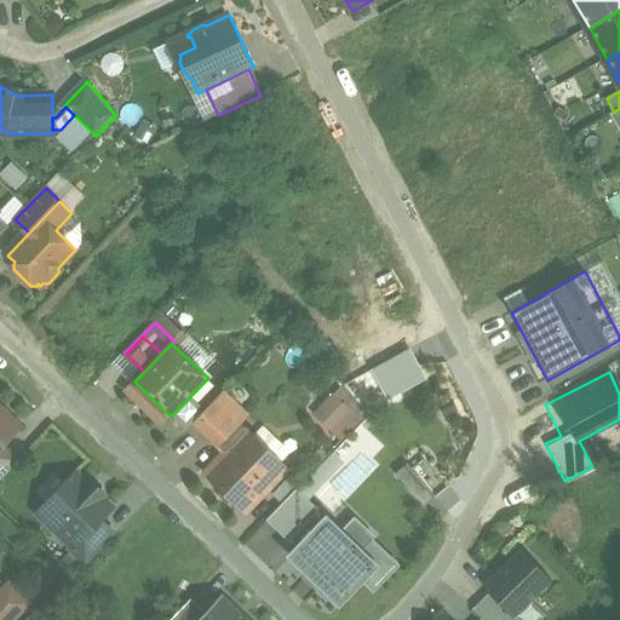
[(248,415),(224,392),(194,424),(195,424),(196,423),(214,405),(224,414),(236,426),(240,423),(241,424),(248,415)]
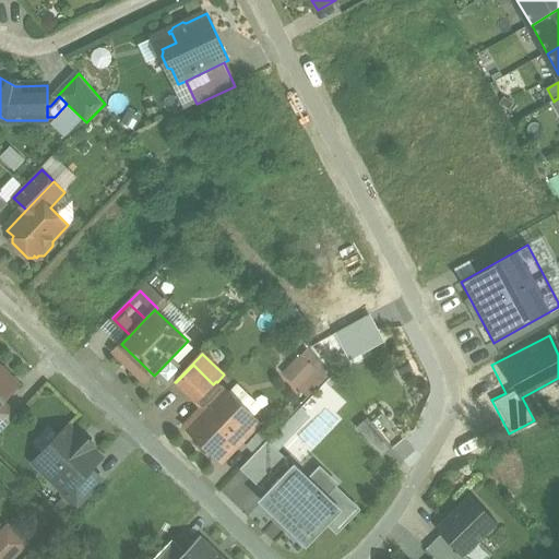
[(301,356),(289,368),(306,384),(318,371),(301,356)]
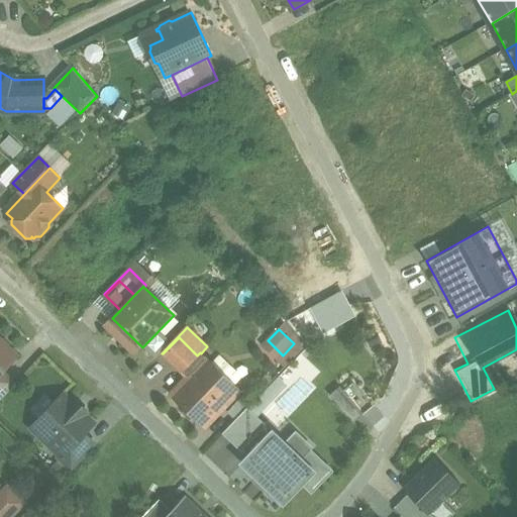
[(179,337),(164,352),(173,360),(187,345),(179,337)]
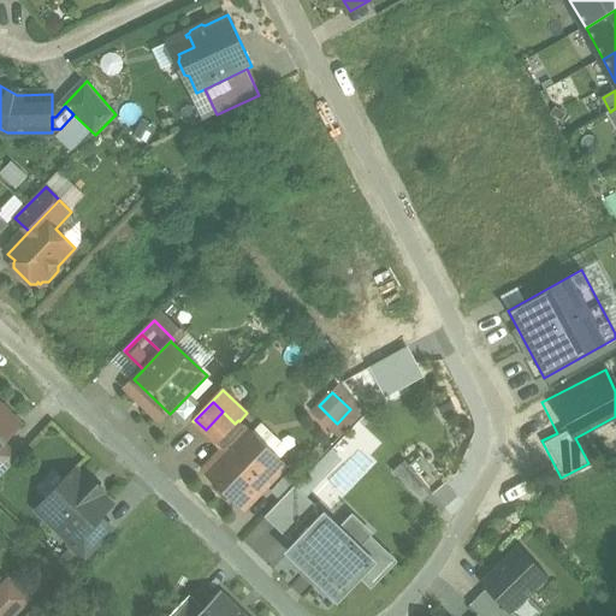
[(21,425),(0,404),(0,446),(5,443),(21,425)]
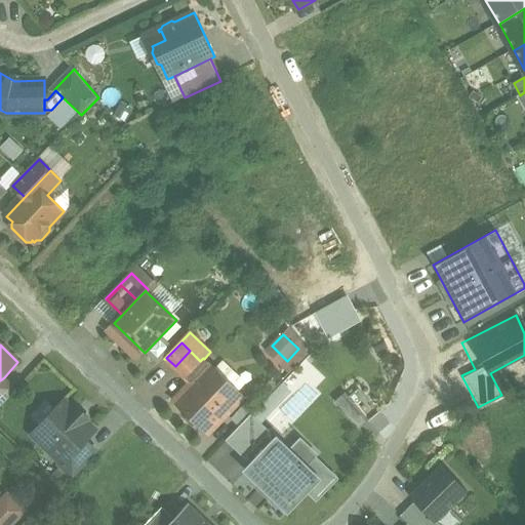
[(190,351),(175,366),(166,358),(165,359),(192,385),(197,378),(190,372),(200,361),(190,351)]
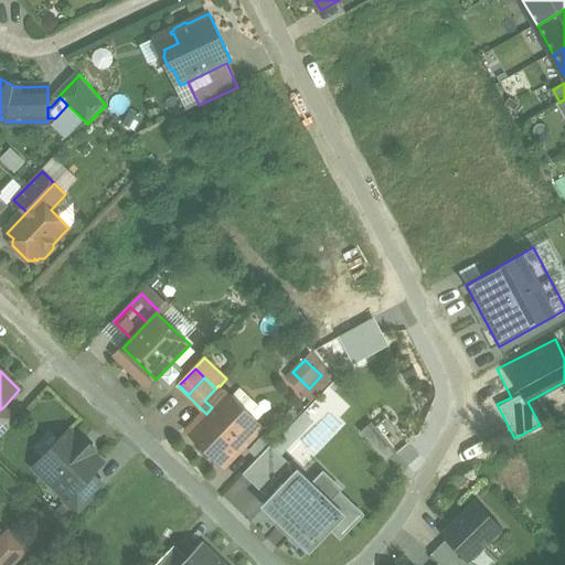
[(220,386),(219,385),(215,388),(204,401),(212,407),(206,414),(189,433),(224,467),(263,427),(220,386)]
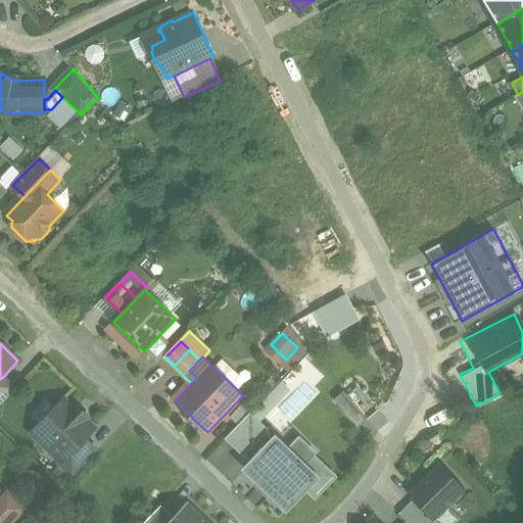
[(0,406),(17,388),(4,376),(0,379),(0,406)]
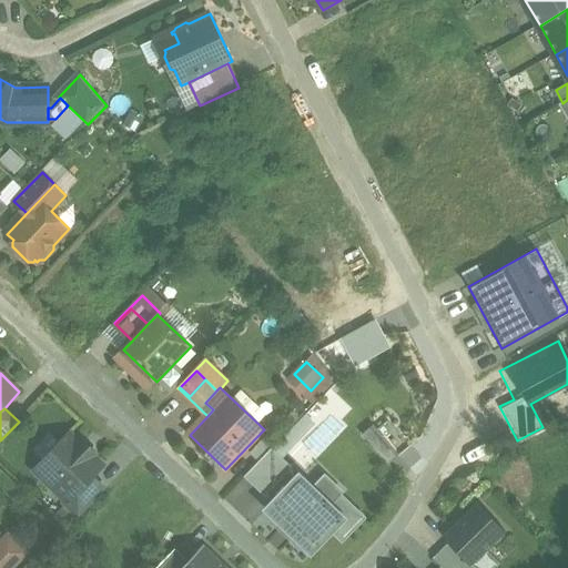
[(374,426),(363,435),(388,465),(399,456),(374,426)]
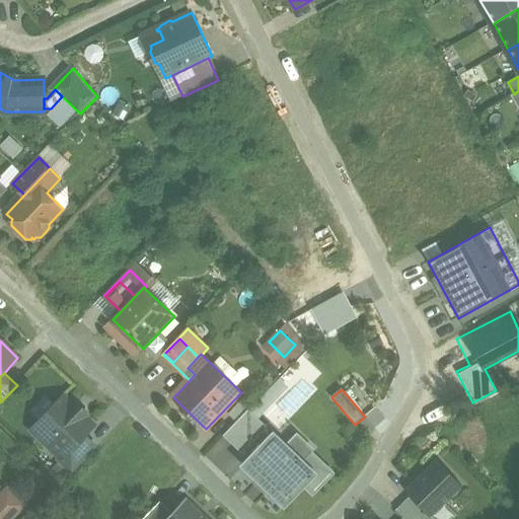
[(74,405),(65,397),(33,430),(63,457),(64,458),(84,436),(94,426),(85,418),(88,415),(76,403),(74,405)]
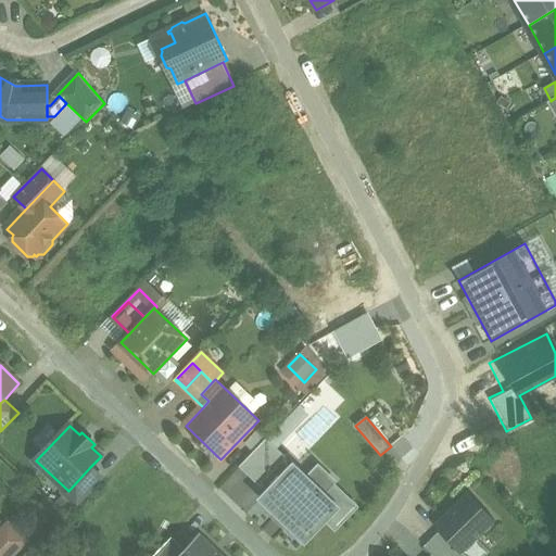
[(239,467),(260,487),(261,484),(283,460),(287,458),(266,439),(239,467)]
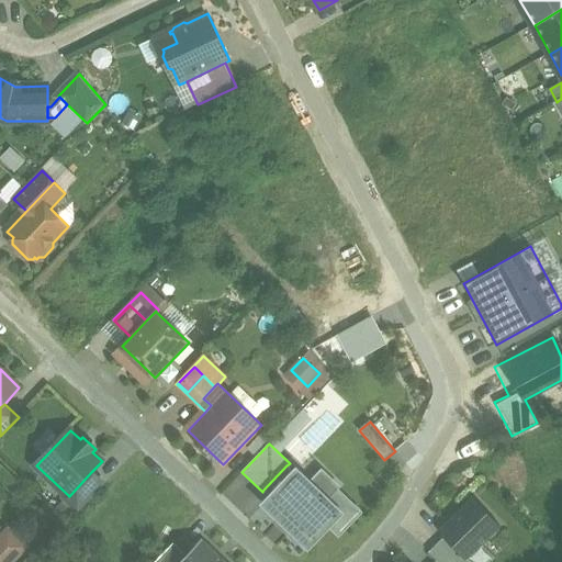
[(287,465),(263,490),(271,497),(263,505),(308,547),(329,525),(339,534),(359,513),(332,486),(323,496),(296,471),(294,473),(287,465)]
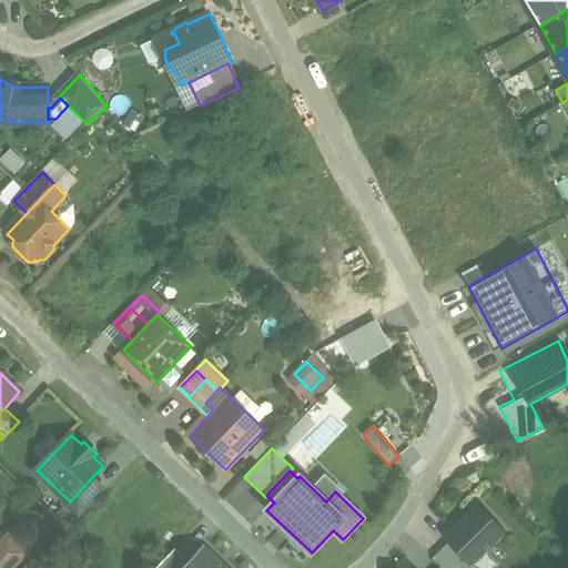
[(92,477),(70,501),(69,500),(66,504),(80,518),(107,490),(92,477)]
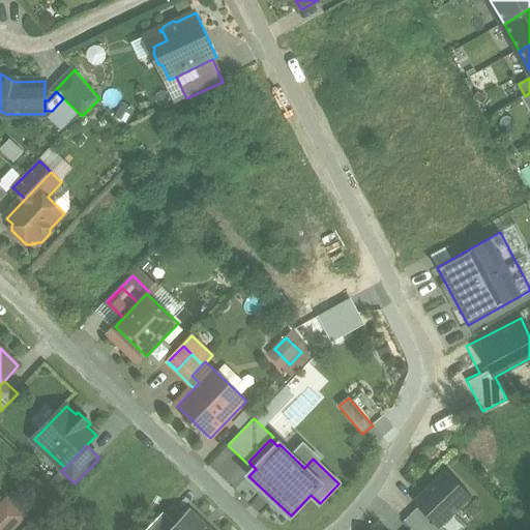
[(446,470),(413,501),(418,507),(440,529),(441,528),(473,497),(446,470)]
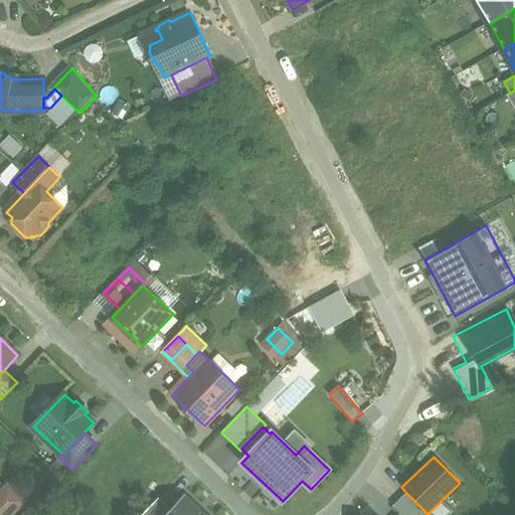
[(9,486),(0,494),(0,514),(11,514),(25,501),(9,486)]
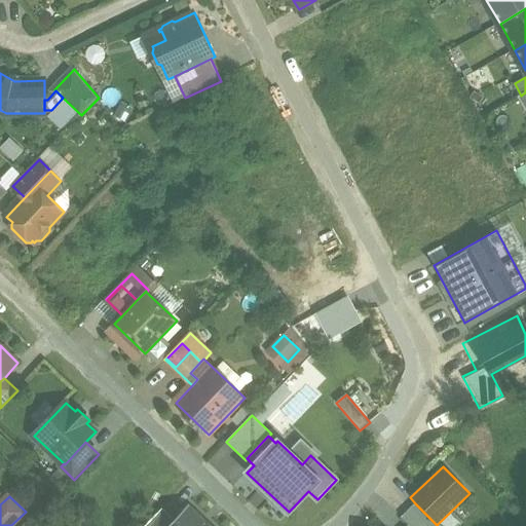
[(437,525),(415,503),(401,518),(408,525),(409,525),(440,525),(438,524),(437,525)]
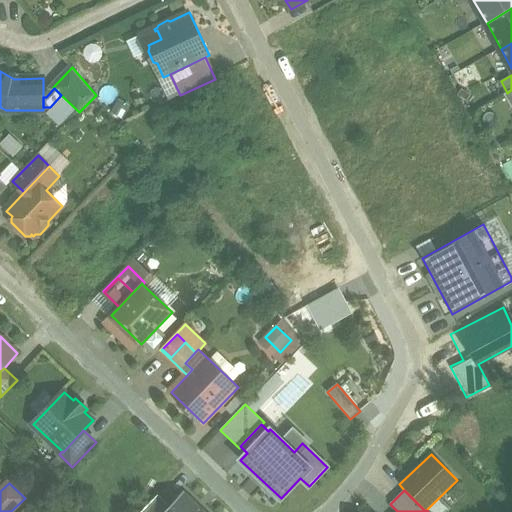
[(170,506),(164,511),(205,511),(184,491),(170,506)]
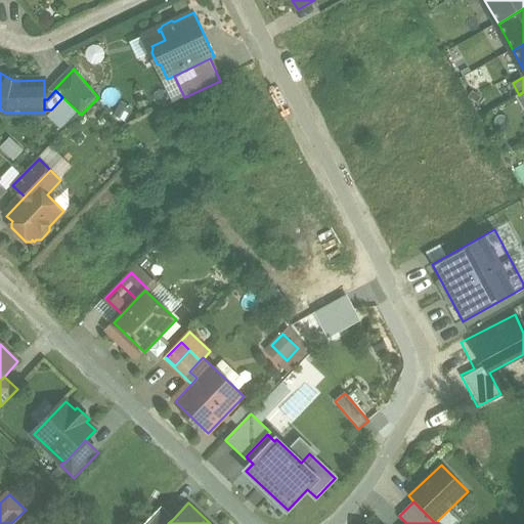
[(168,523),(174,518),(162,507),(144,523),(168,523)]
